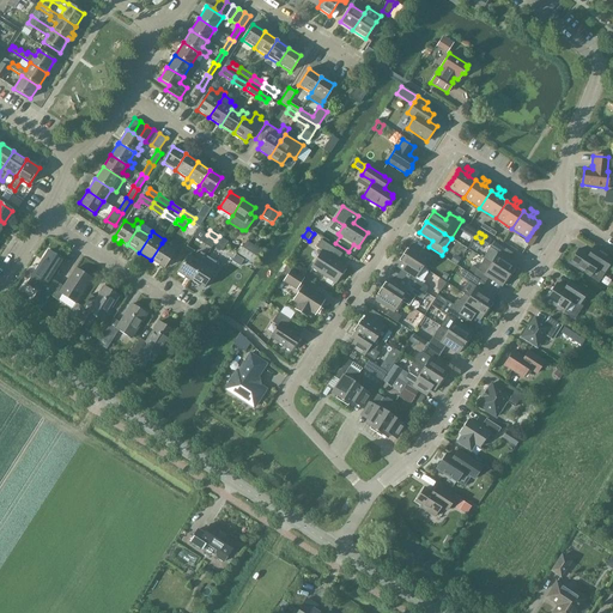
[(213,246),(216,241),(207,235),(201,242),(211,248),(213,246)]
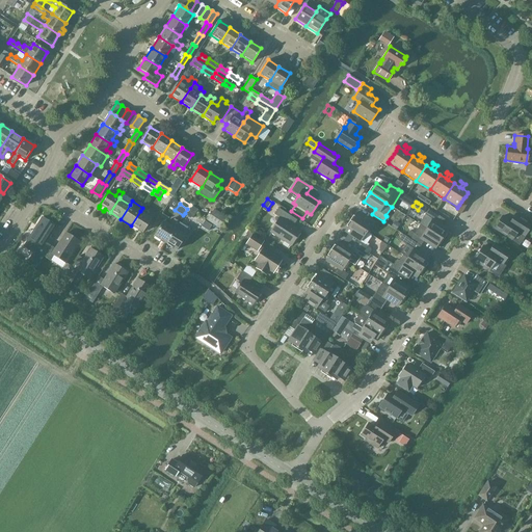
[(190,205),(187,209),(195,214),(197,210),(196,209),(190,205)]
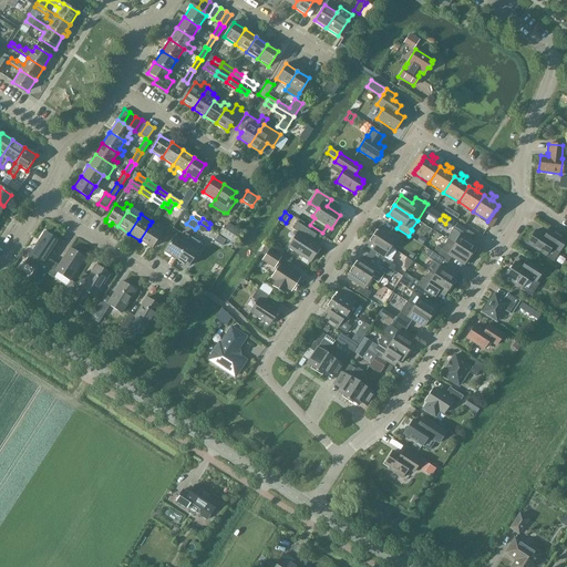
[(310,261),(320,246),(306,237),(310,230),(296,222),(291,228),(298,233),(288,247),(310,261)]
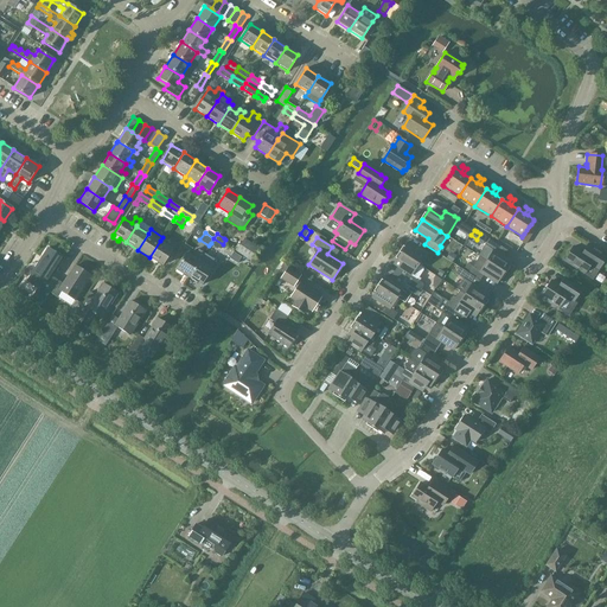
[(223,244),(213,238),(211,243),(219,248),(223,244)]
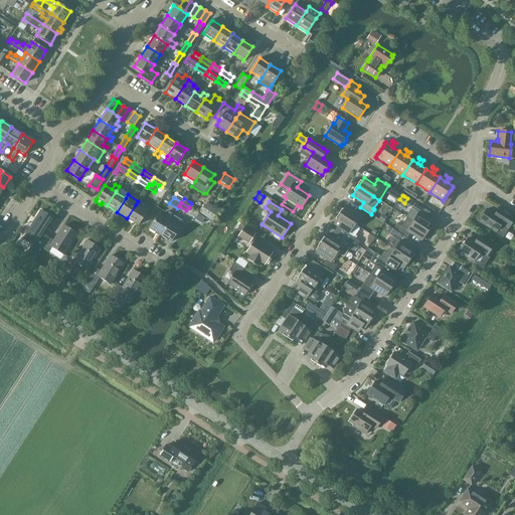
[(220,211),(207,202),(199,213),(212,221),(220,211)]
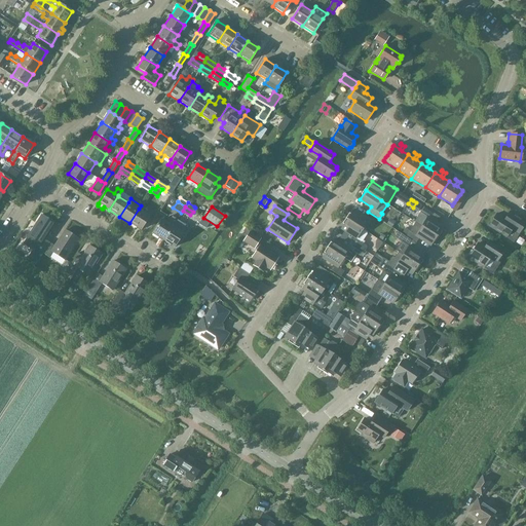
[(417,219),(415,222),(421,226),(437,236),(442,227),(436,223),(439,217),(423,207),(417,216),(416,218),(417,219)]
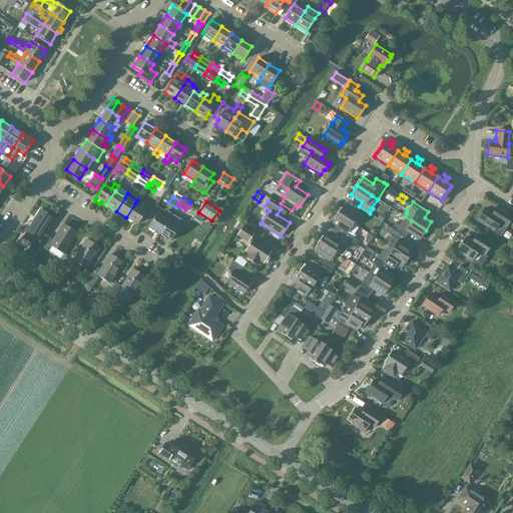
[(145,210),(135,203),(126,217),(136,224),(145,210)]
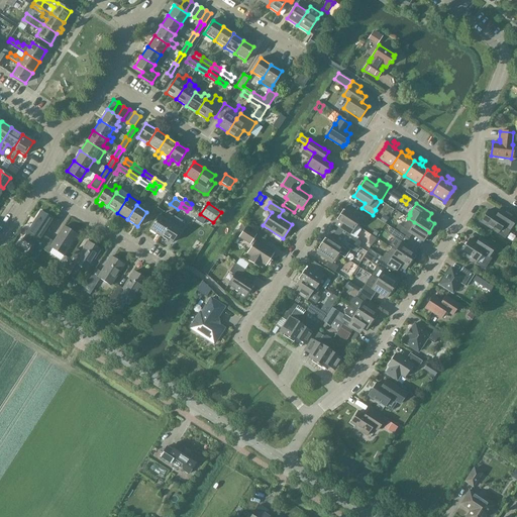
[(346,206),(341,215),(355,225),(362,216),(346,206)]
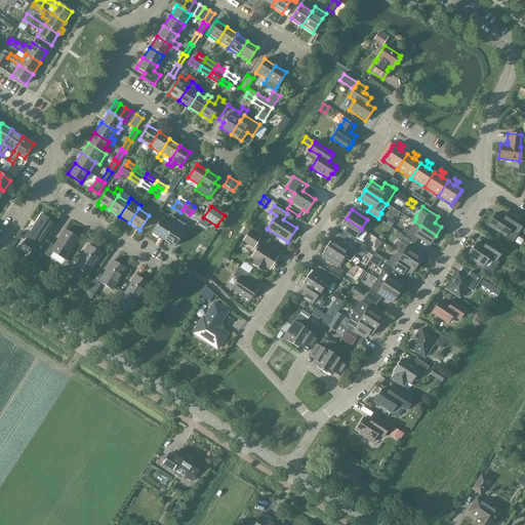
[(495,213),(487,226),(506,237),(513,241),(517,234),(524,221),(524,220),(509,210),(503,218),(495,213)]
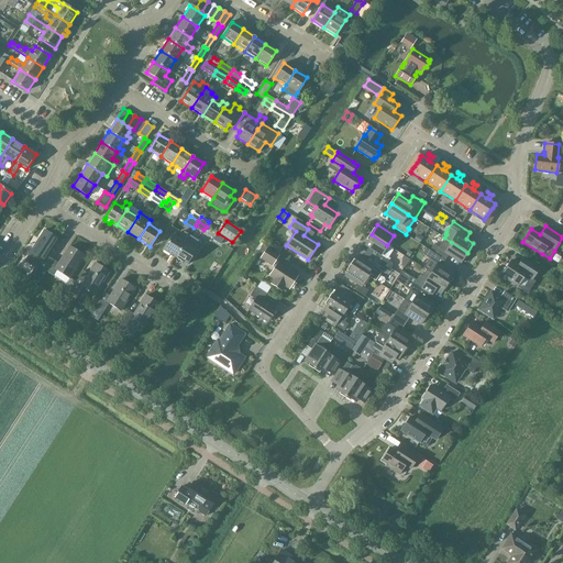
[(58,239),(44,230),(24,261),(34,267),(29,276),(37,282),(45,271),(53,260),(46,256),(58,239)]
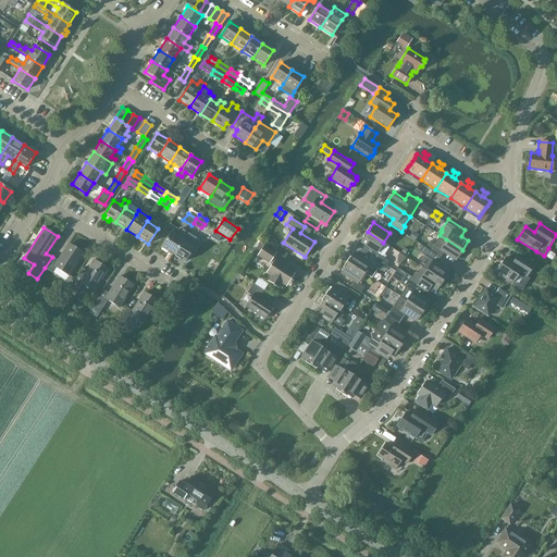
[(173,255),(183,239),(187,233),(182,229),(177,236),(171,232),(162,247),(173,255)]
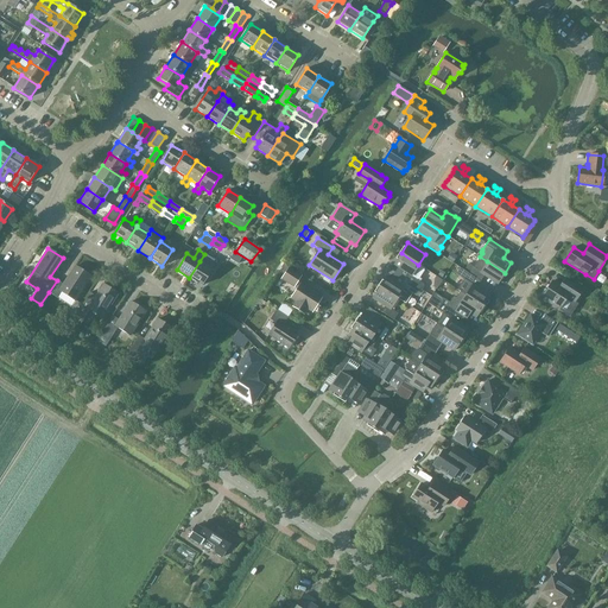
[(233,253),(229,259),(236,264),(241,258),(233,253)]
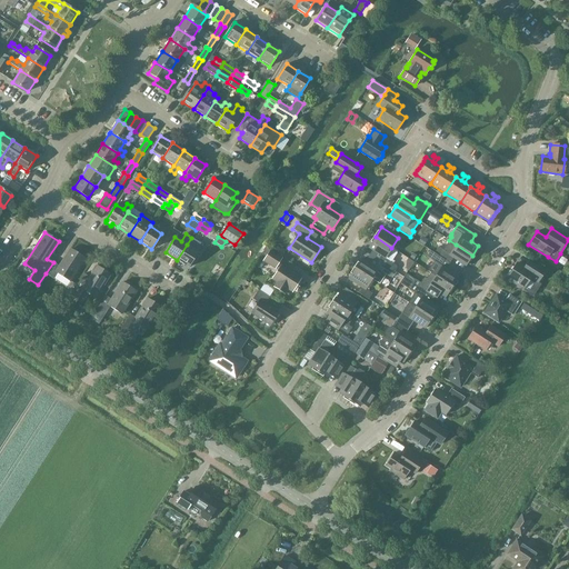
[(397,251),(391,248),(376,237),(369,247),(381,256),(378,261),(389,269),(389,268),(395,271),(397,268),(396,266),(392,263),(393,262),(390,260),(397,251)]
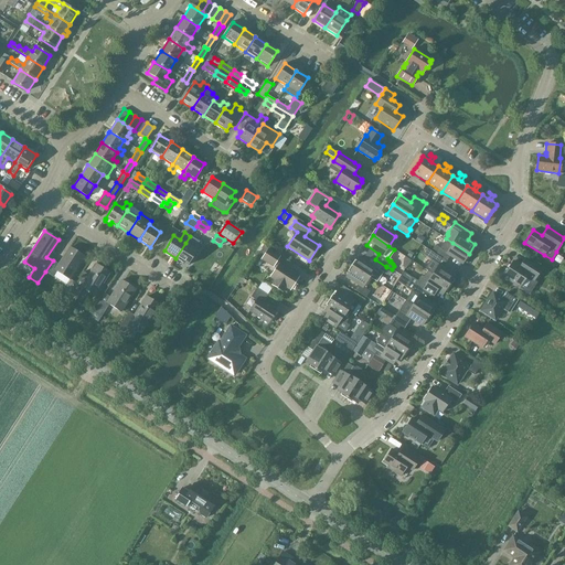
[(185,243),(176,258),(187,265),(196,251),(196,249),(201,243),(190,236),(185,243)]
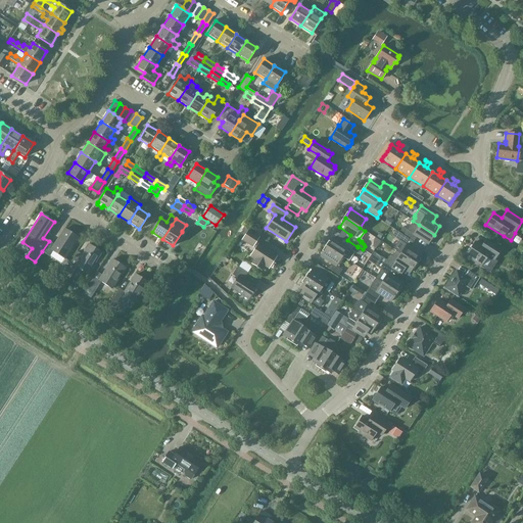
[(402,227),(398,232),(402,235),(413,241),(417,236),(428,244),(434,235),(419,225),(413,221),(407,230),(402,227)]
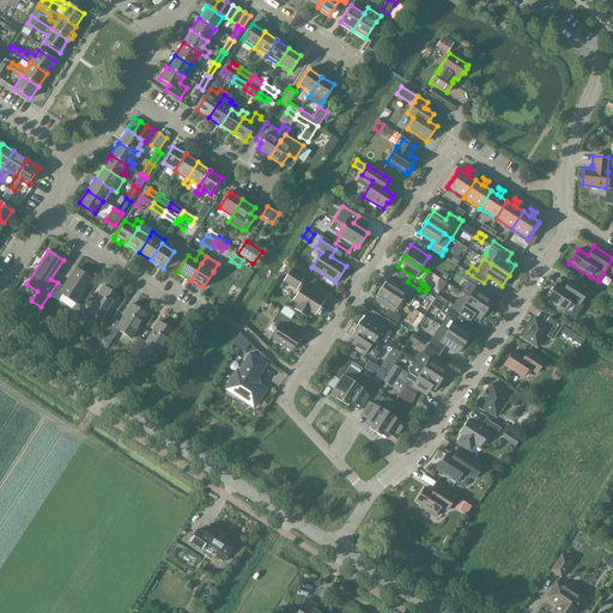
[(64,286),(58,283),(49,295),(58,301),(62,293),(76,302),(91,278),(76,268),(64,286)]
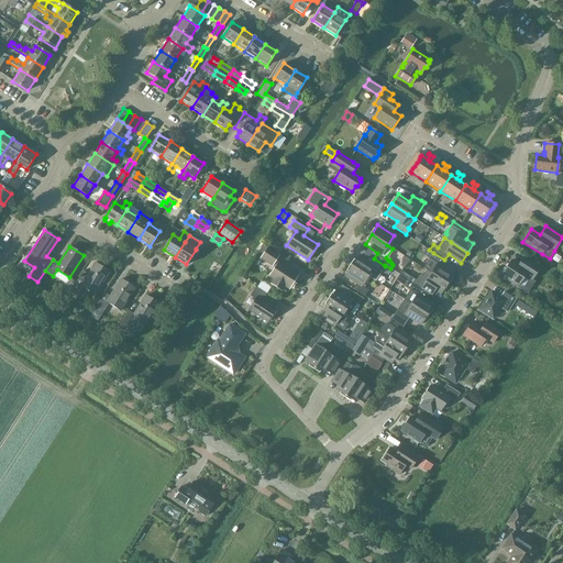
[(279,255),(267,246),(258,258),(272,267),(279,255)]
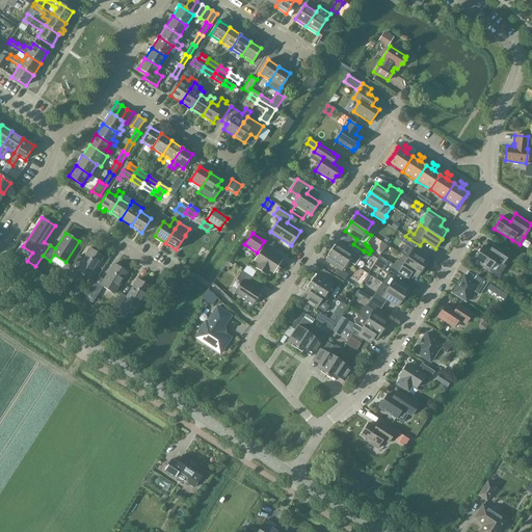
[(406,249),(402,255),(422,268),(428,259),(417,251),(420,245),(409,239),(405,244),(408,246),(406,249)]
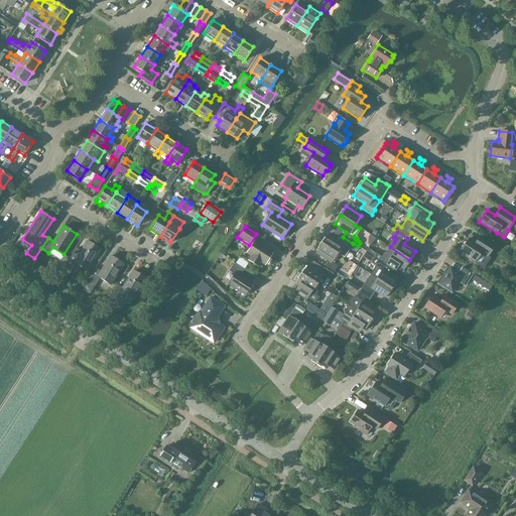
[(353,244),(343,237),(339,242),(328,234),(321,244),(337,253),(340,249),(348,252),(350,249),(353,244)]
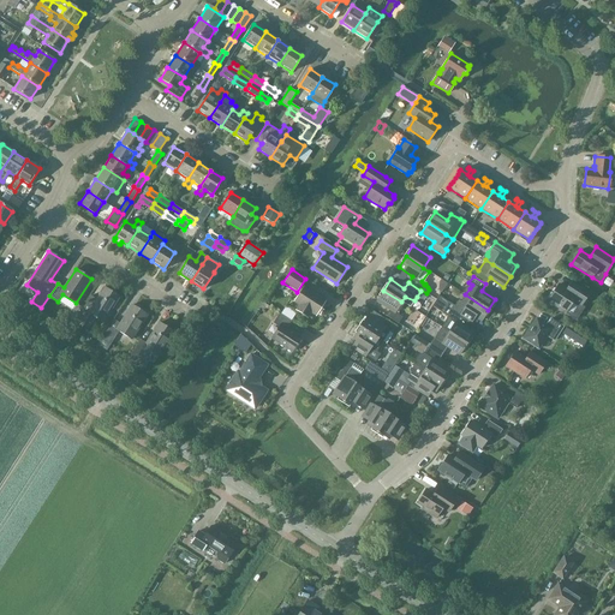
[(580,306),(590,292),(577,284),(571,292),(559,284),(548,300),(565,312),(573,302),(580,306)]
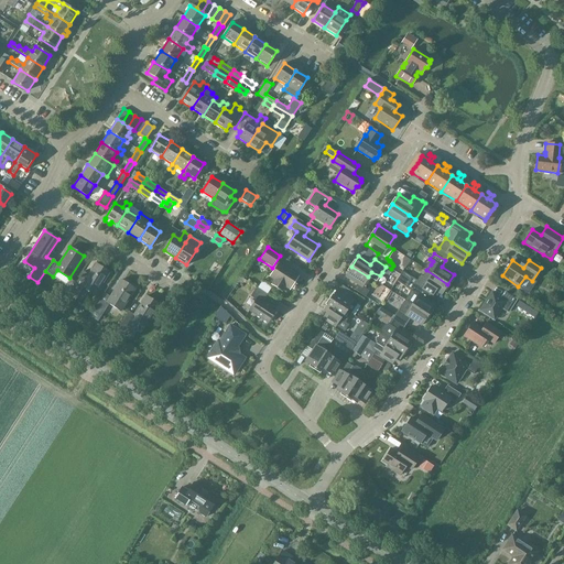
[(94,294),(108,272),(96,263),(88,275),(83,271),(67,295),(75,300),(83,286),(94,294)]
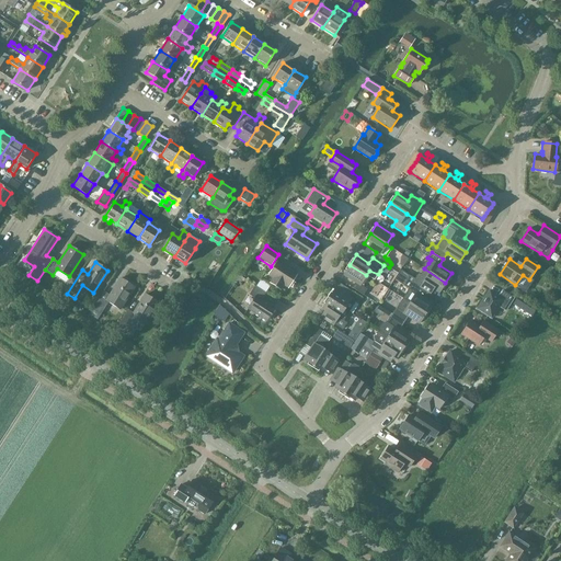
[(295,276),(296,274),(276,262),(268,275),(273,278),(270,283),(281,289),(283,285),(287,288),(292,282),(294,282),(296,278),(295,276)]
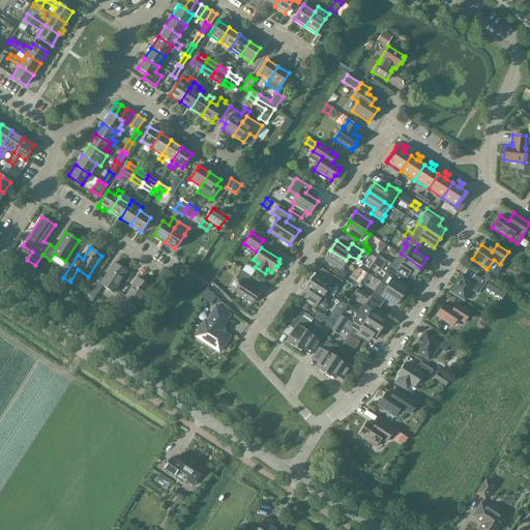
[(346,260),(330,251),(324,260),(335,266),(332,271),(343,278),(347,273),(341,269),(346,260)]
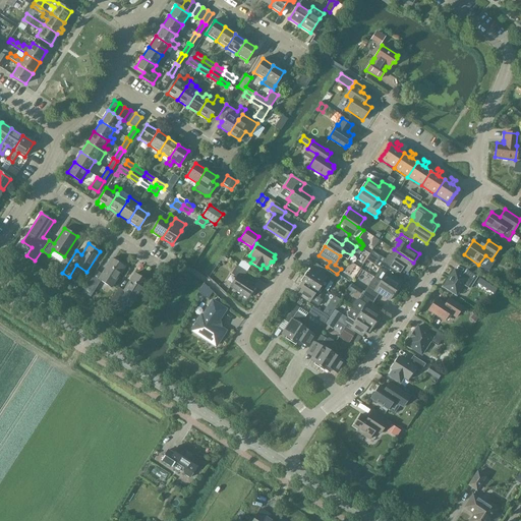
[(516,250),(510,246),(507,251),(513,255),(516,250)]
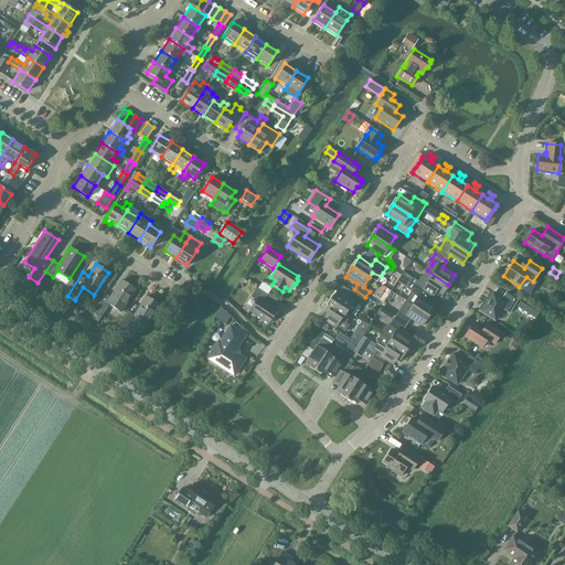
[(404,272),(401,276),(415,285),(427,292),(434,298),(438,292),(441,295),(448,285),(427,270),(424,276),(420,276),(417,281),(404,272)]
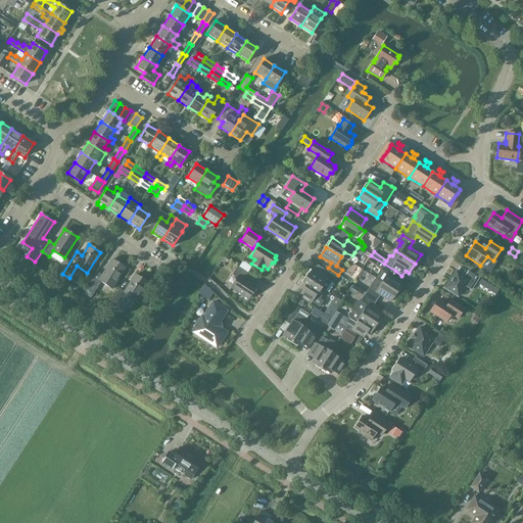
[(371,255),(368,260),(376,266),(380,269),(375,278),(381,283),(396,292),(402,283),(392,276),(395,271),(384,264),(371,255)]
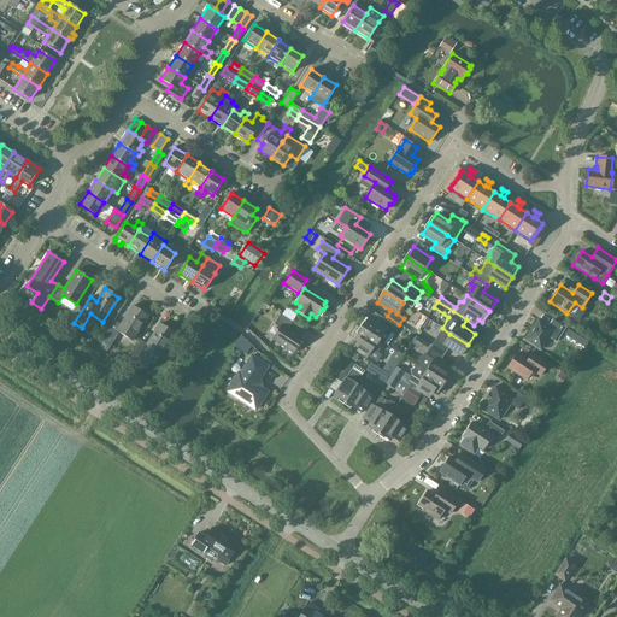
[(131,340),(147,316),(131,306),(121,324),(113,321),(98,346),(106,352),(119,331),(131,340)]
